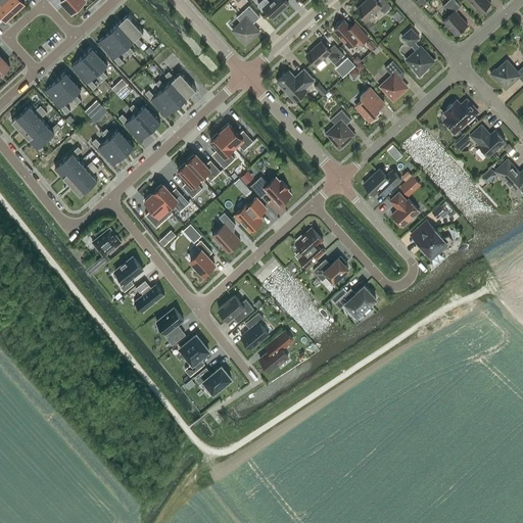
[(0,0),(0,21),(4,18),(6,19),(15,10),(5,0),(0,0)]
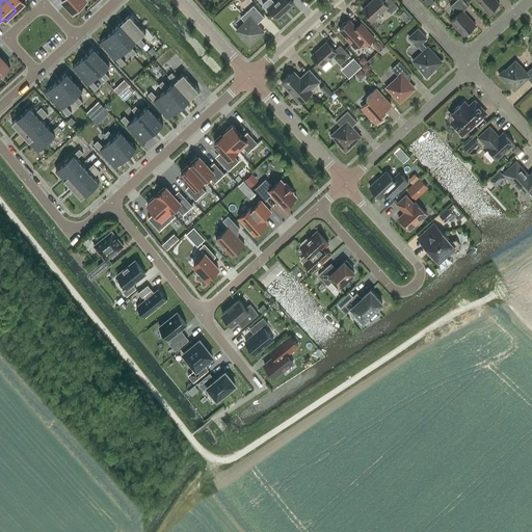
[(5,0),(16,10),(26,2),(25,0),(24,0),(5,0)]
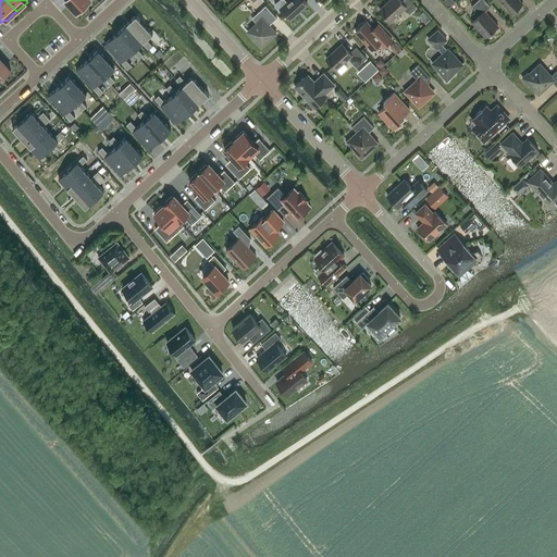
[(65,0),(76,12),(89,0),(65,0)]
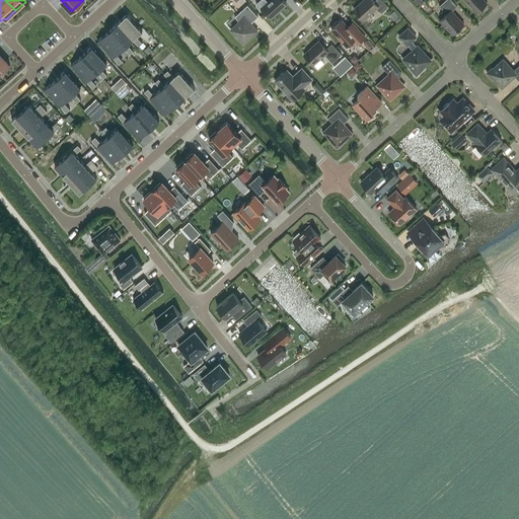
[(260,0),(256,3),(256,6),(258,8),(261,8),(271,18),(286,4),(283,0),(269,0),(268,2),(265,0),(260,0)]
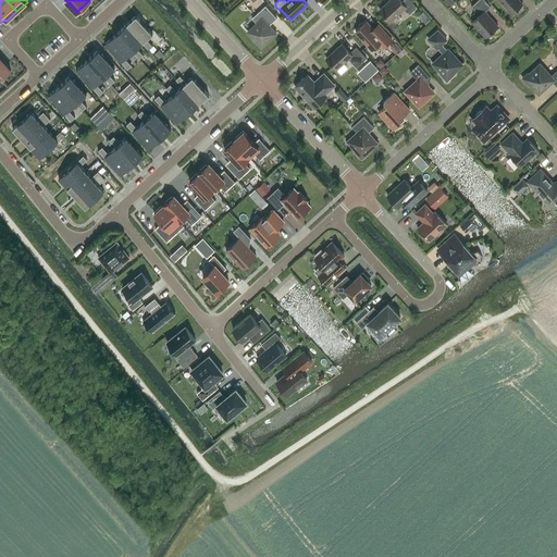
[(409,14),(417,8),(410,0),(403,0),(401,1),(399,0),(390,0),(380,10),(390,21),(404,9),(409,14)]
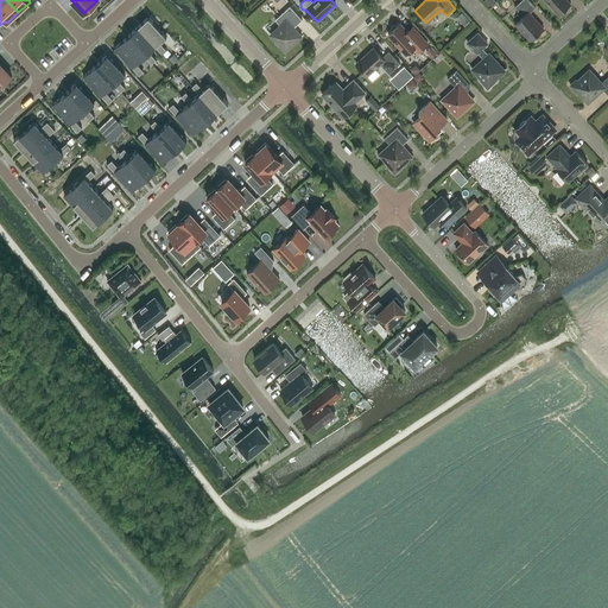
[(524,16),(515,24),(530,40),(544,27),(530,12),(536,7),(529,0),(521,0),(515,6),(524,16)]
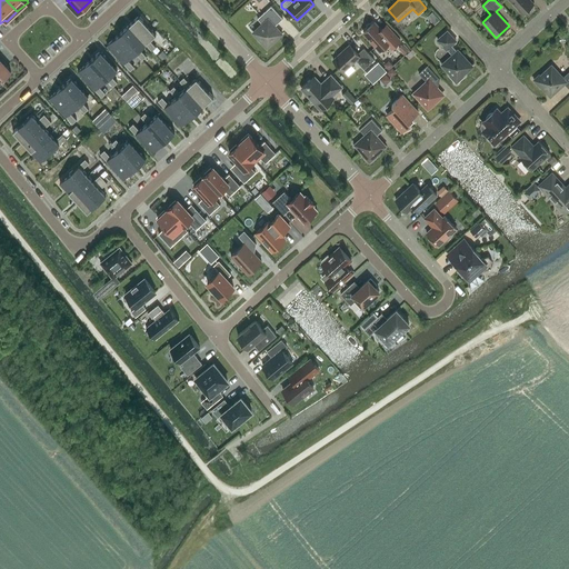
[(510,0),(522,13),(525,11),(526,12),(529,12),(532,9),(532,7),(531,6),(533,3),(530,0),(510,0)]
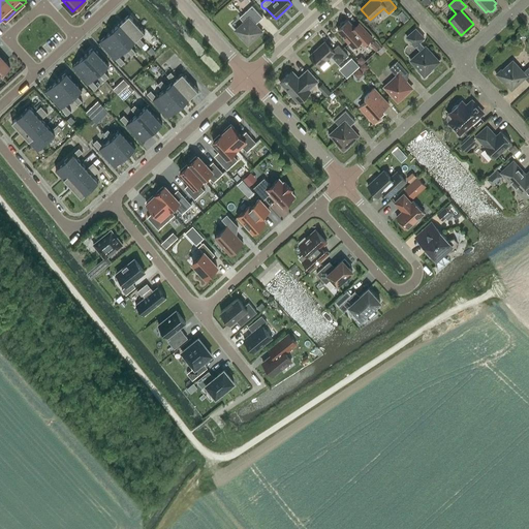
[(244,22),(236,30),(248,43),(261,31),(255,24),(262,17),(252,5),(239,17),(244,22)]
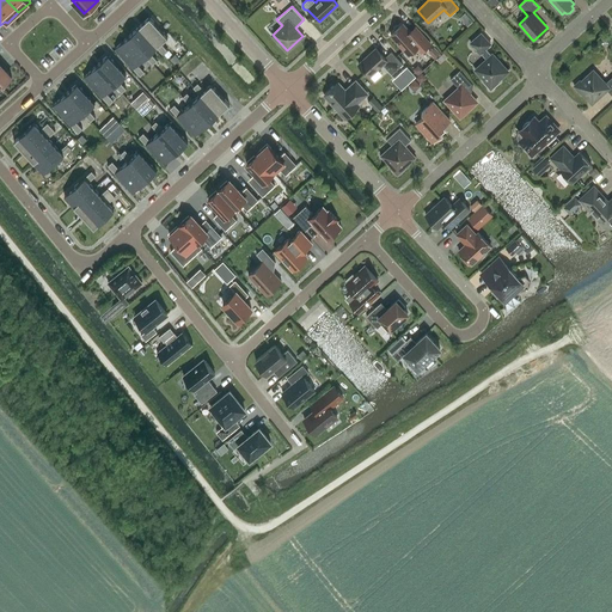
[(465,12),(460,17),(467,26),(473,22),(465,12)]
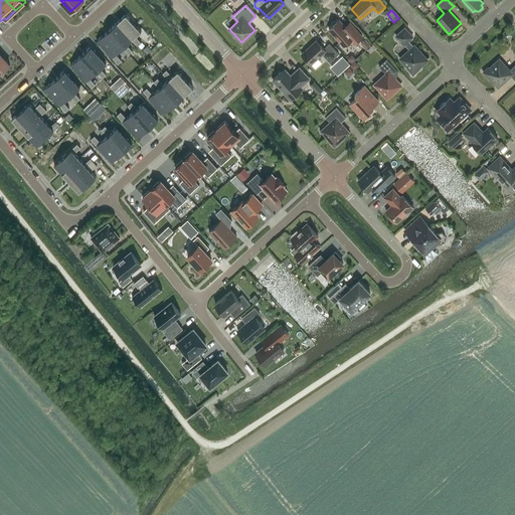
[(141,31),(126,14),(117,22),(133,38),(132,39),(138,45),(141,42),(136,36),(141,31)]
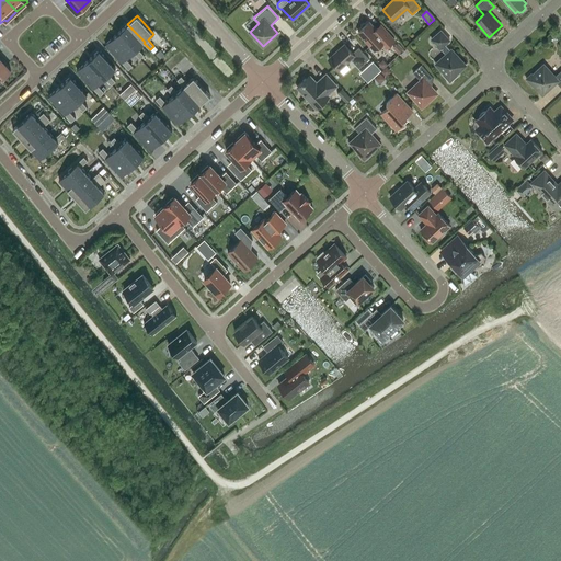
[(386,47),(395,38),(384,26),(378,32),(369,22),(358,32),(374,49),(381,43),(386,47)]
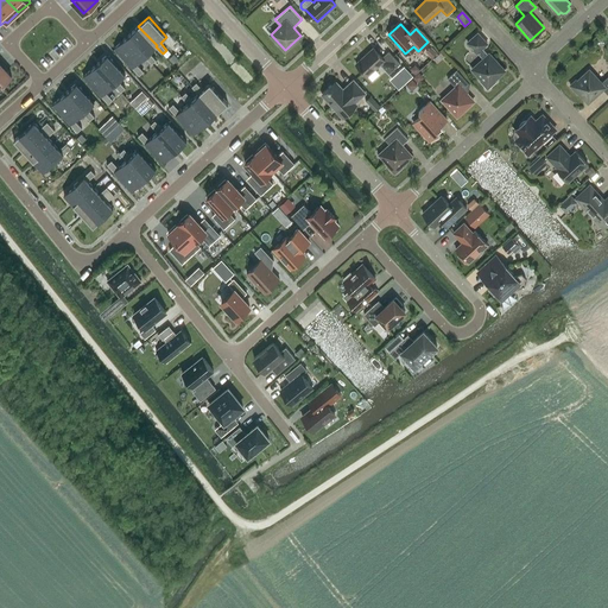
[(157,45),(138,26),(127,36),(145,56),(152,64),(156,59),(150,52),(156,46),(157,45)]
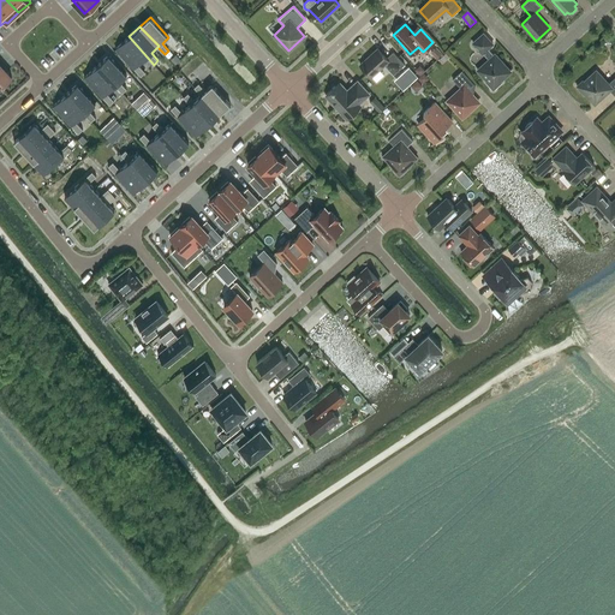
[(483,53),(489,59),(477,70),(487,81),(487,82),(493,89),(501,82),(500,81),(511,71),(495,53),(494,54),(488,48),(493,43),(483,33),(473,43),(483,53)]
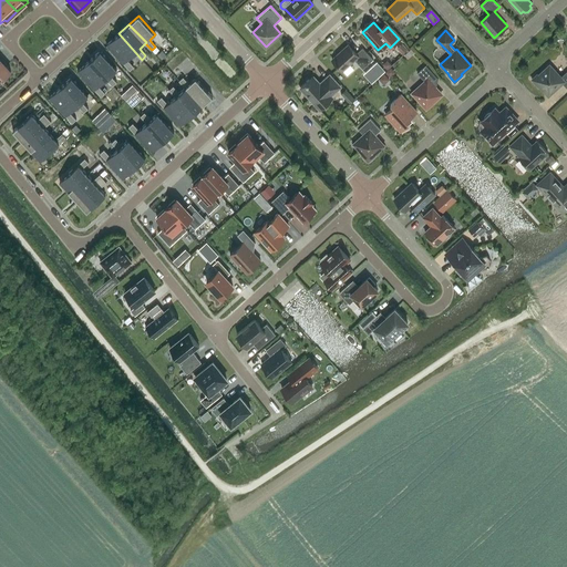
[(127,59),(135,52),(119,33),(106,44),(130,70),(134,66),(127,59)]
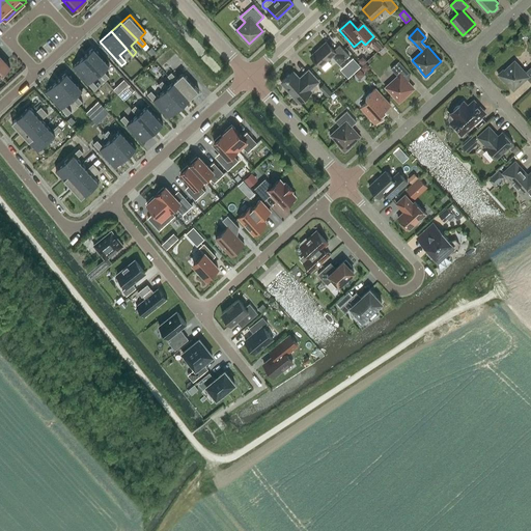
[(376,40),(371,46),(376,51),(382,46),(376,40)]
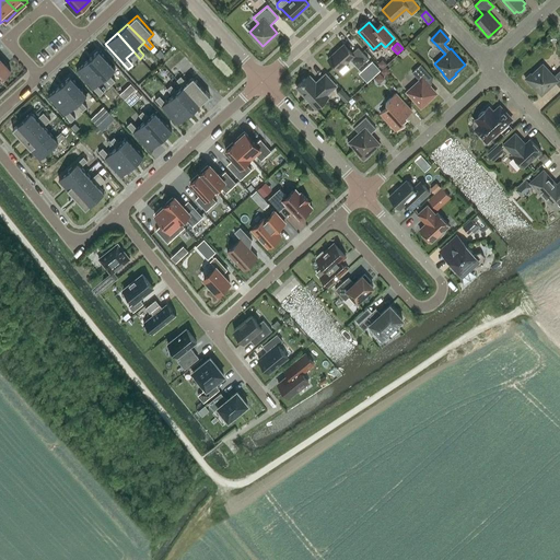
[(358,68),(369,58),(358,47),(352,53),(343,44),(328,59),(338,70),(350,58),(358,68)]
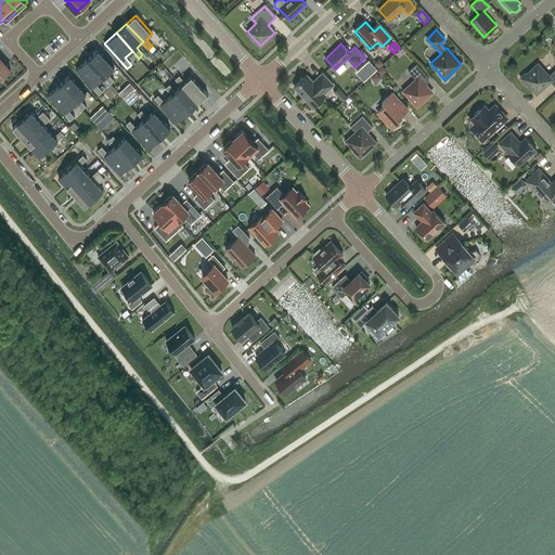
[(399,56),(405,51),(402,48),(396,53),(399,56)]
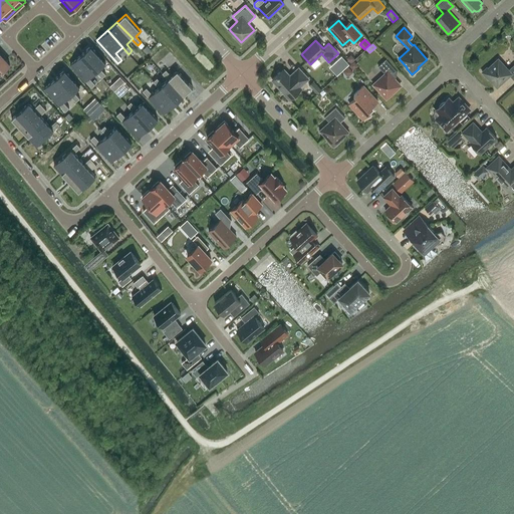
[(148,45),(143,49),(147,53),(151,49),(148,45)]
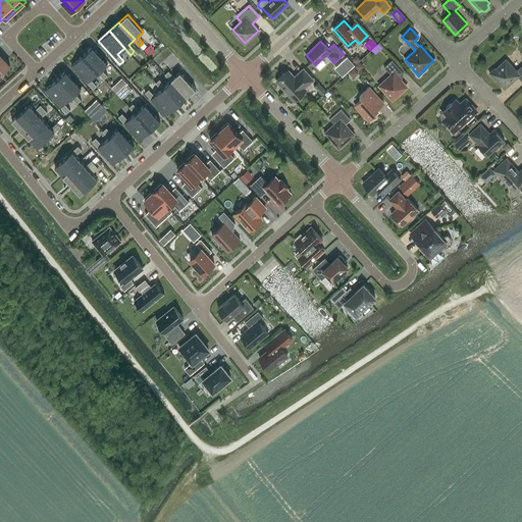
[(107,63),(92,47),(83,55),(98,72),(104,79),(108,75),(102,69),(107,63)]
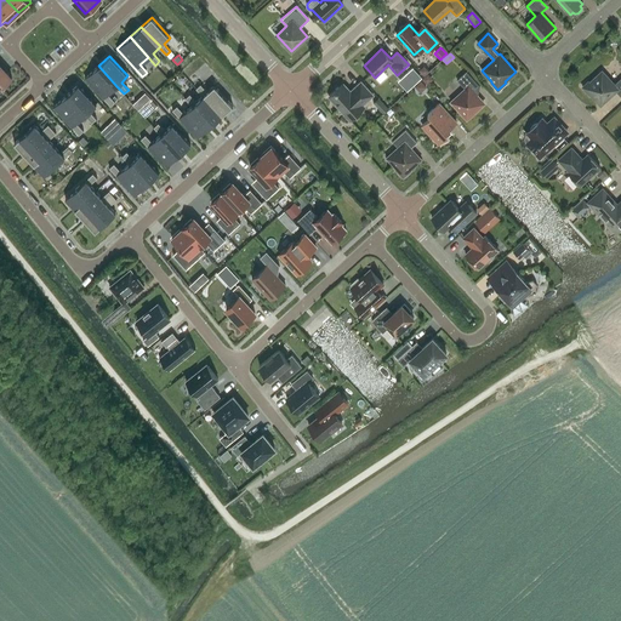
[(108,93),(117,86),(98,66),(85,78),(110,106),(115,102),(108,93)]
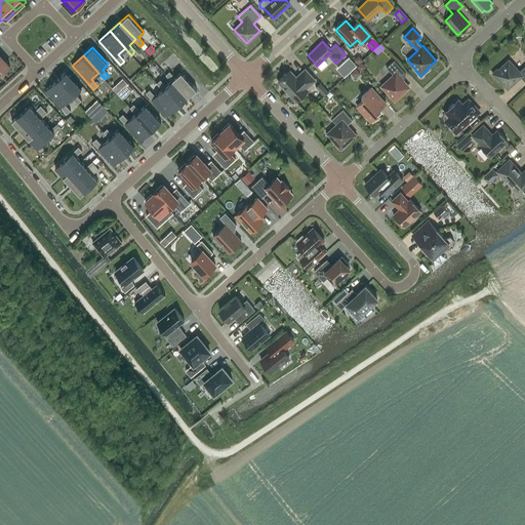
[(353,62),(349,56),(339,65),(344,70),(353,62)]
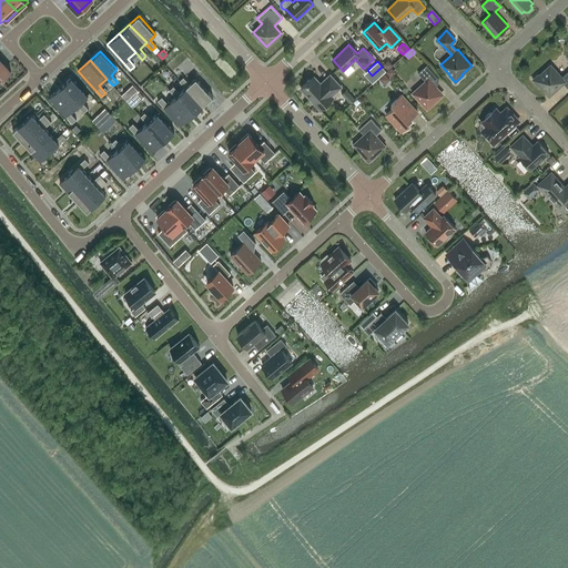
[(4,63),(2,64),(0,62),(0,80),(11,71),(4,63)]
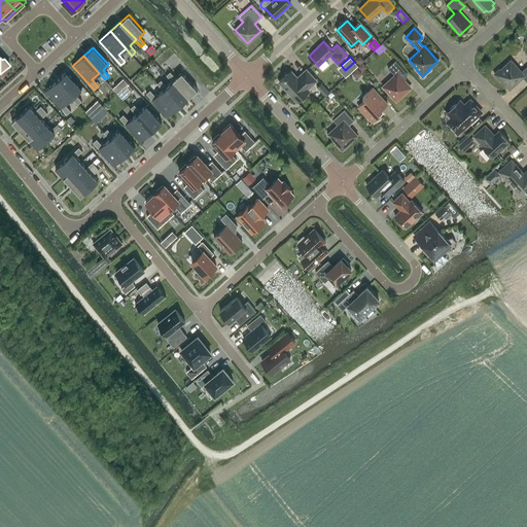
[(500,69),(499,69),(494,73),(500,80),(501,79),(510,89),(523,77),(526,81),(526,65),(521,71),(511,60),(500,69)]
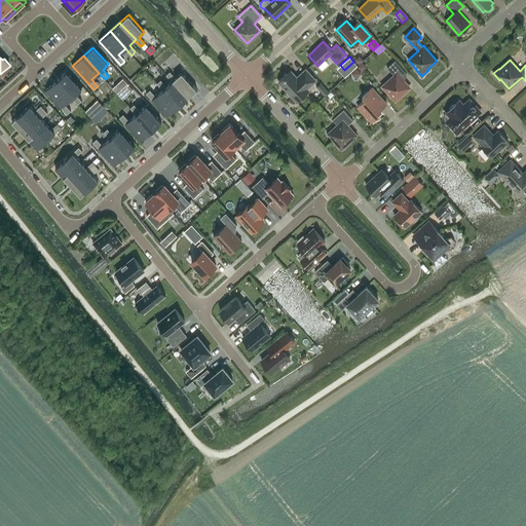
[(410,87),(402,78),(407,73),(396,61),(387,68),(395,75),(382,85),(396,101),(410,87)]
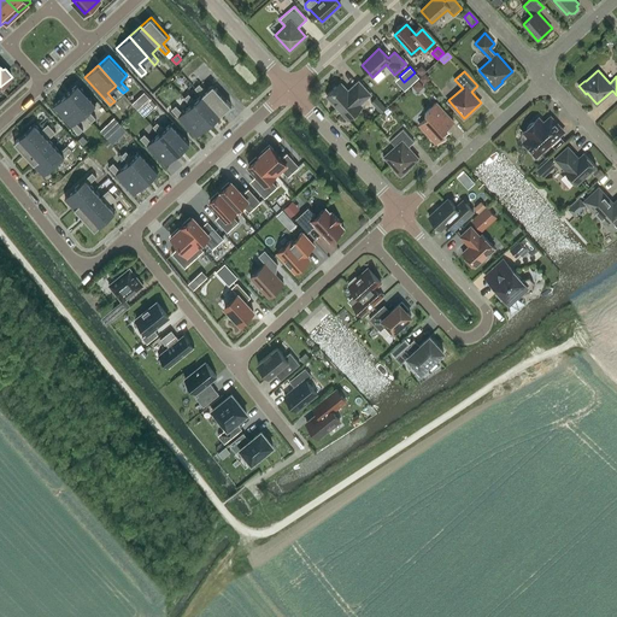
[(418,80),(412,86),(418,92),(424,86),(418,80)]
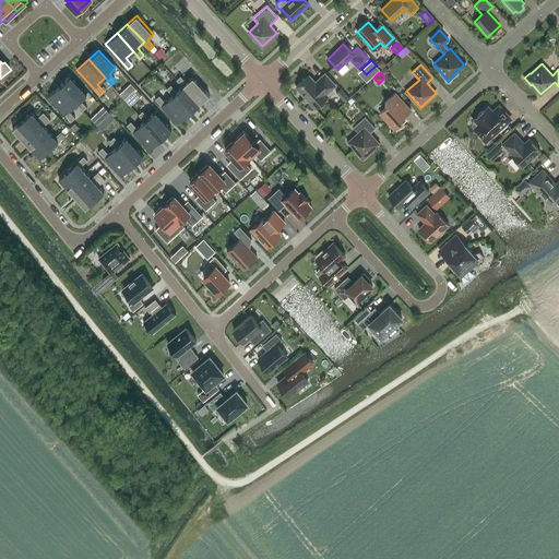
[(326,94),(336,85),(325,73),(316,82),(309,75),(296,86),(314,107),(328,96),(326,94)]
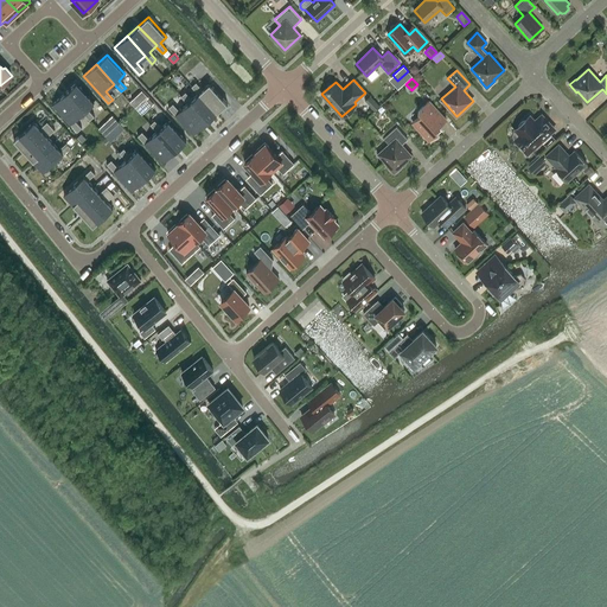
[(196,82),(191,87),(198,94),(199,93),(217,113),(228,103),(210,83),(203,89),(196,82)]
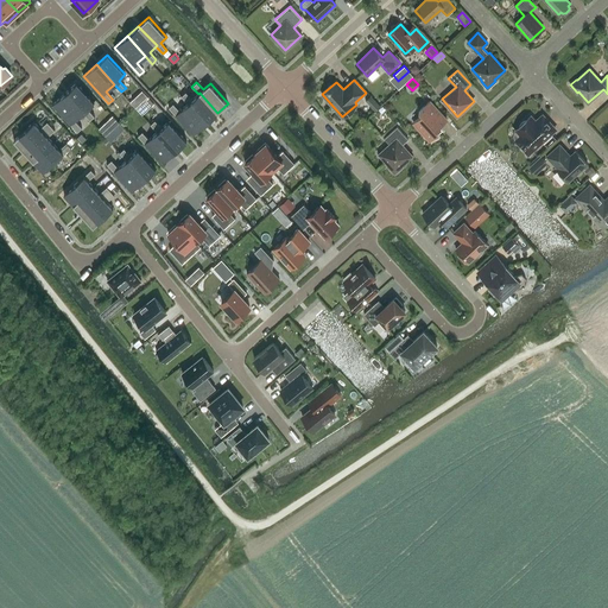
[(94,102),(76,83),(65,93),(83,113),(90,120),(95,116),(88,108),(94,102)]
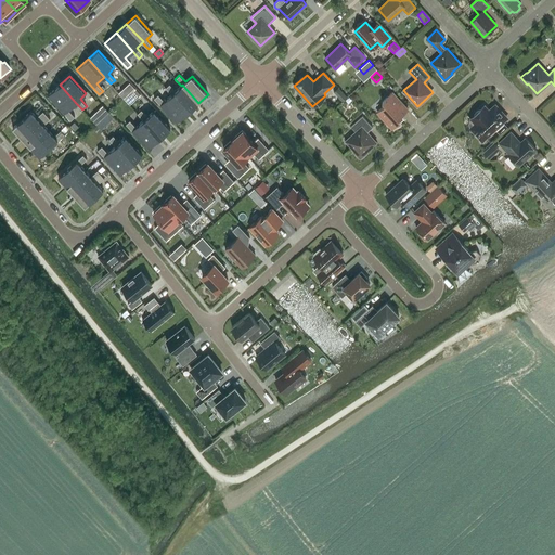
[(171,94),(172,94),(189,112),(198,103),(182,85),(181,86),(176,90),(169,84),(166,88),(171,94)]
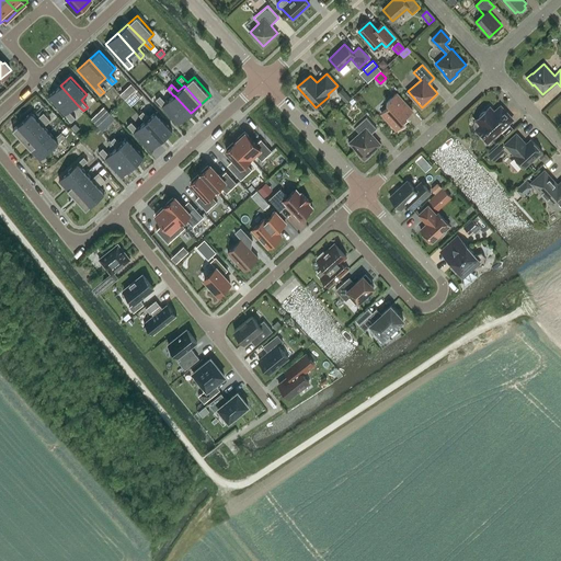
[(77,104),(60,86),(48,96),(71,122),(76,117),(69,111),(77,104)]
